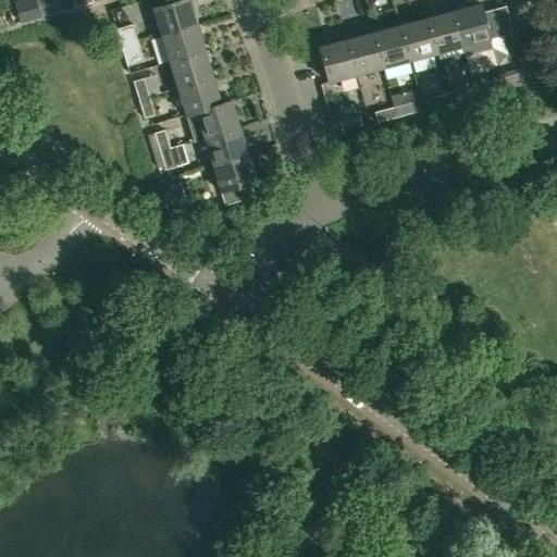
[(34,0),(26,0),(15,3),(21,22),(39,17),(34,0)]
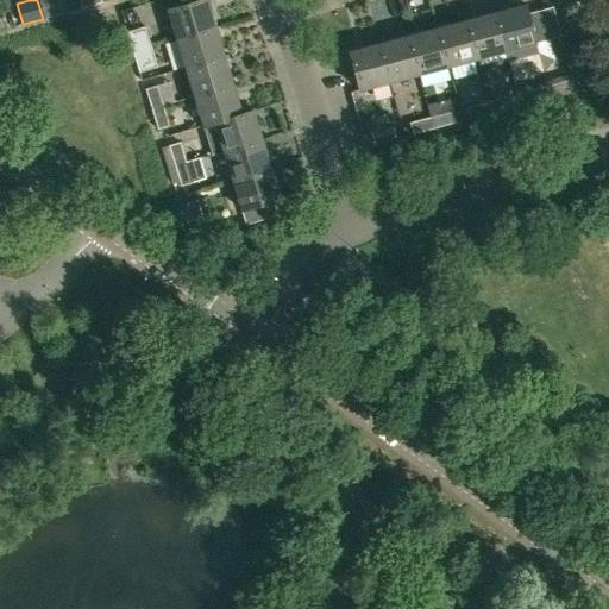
[(60,0),(37,0),(43,19),(63,13),(60,0)]
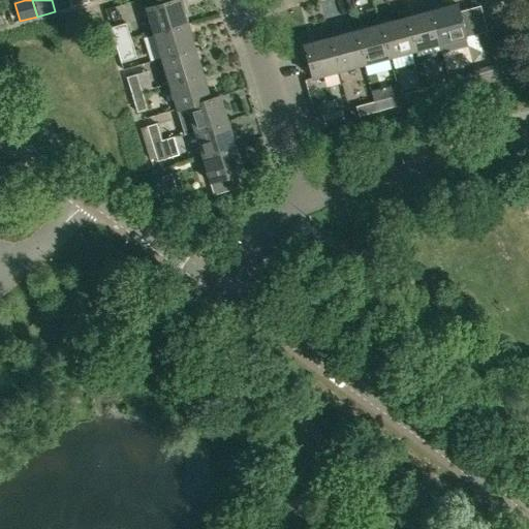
[(154,34),(186,25),(179,0),(169,0),(146,7),(154,34)]
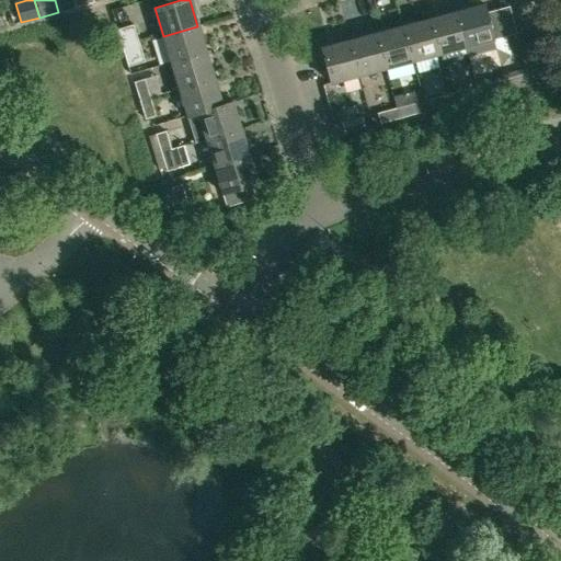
[(483,4),(455,11),(465,47),(468,57),(495,49),(483,4)]
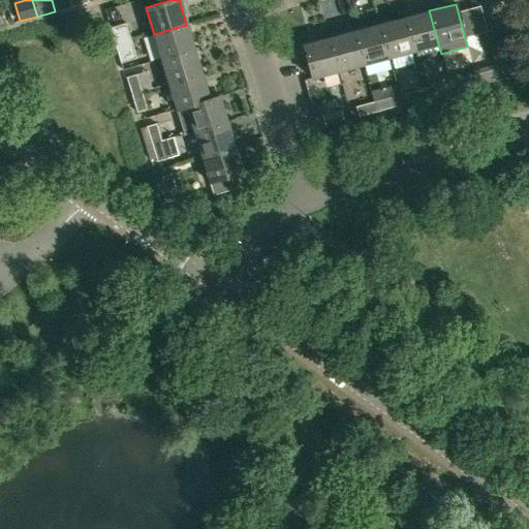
[(429,10),(404,18),(413,52),(438,44),(429,10)]
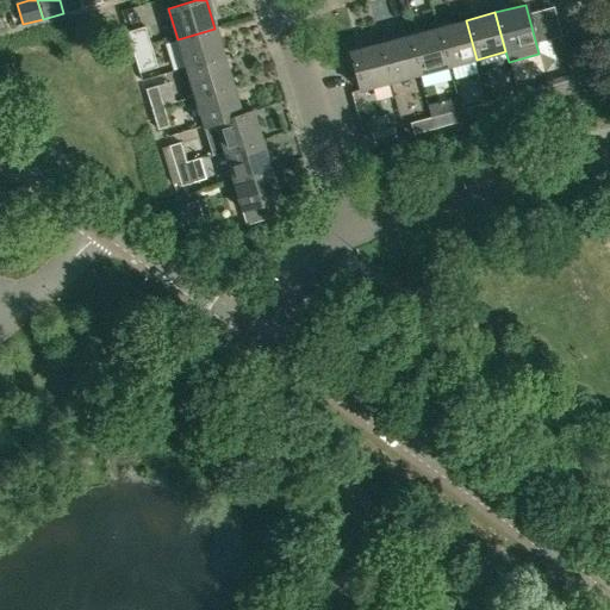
[(477,60),(466,20),(437,27),(448,67),(477,60)]
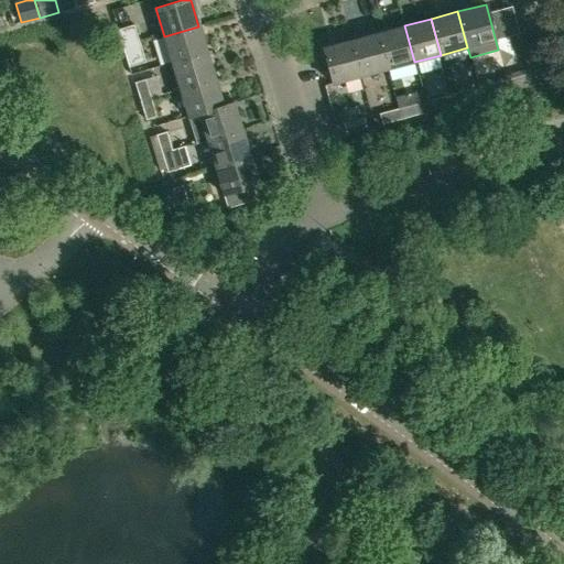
[(118,30),(123,50),(141,44),(134,24),(118,30)]
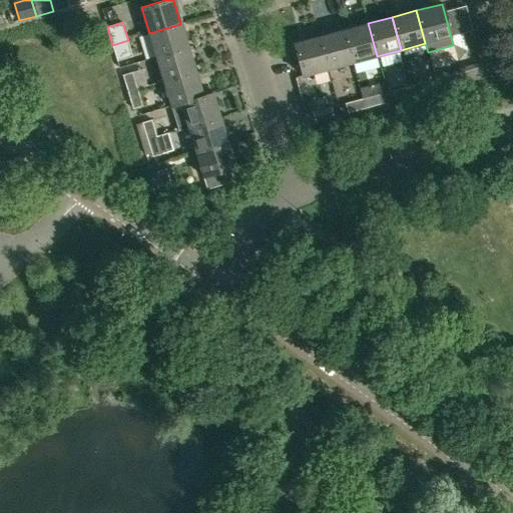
[(352,63),(377,56),(368,23),(344,30),(352,63)]
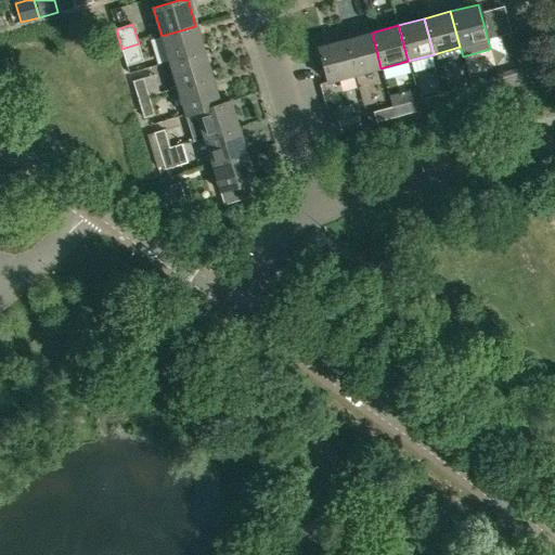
[(195,26),(162,36),(169,62),(204,51),(195,26)]
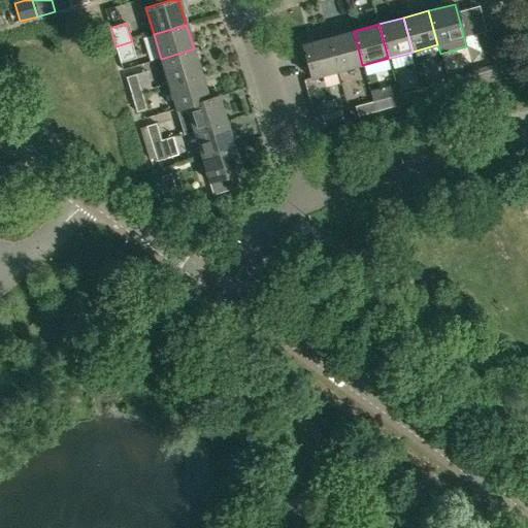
[(337,71),(362,65),(354,31),(328,37),(337,71)]
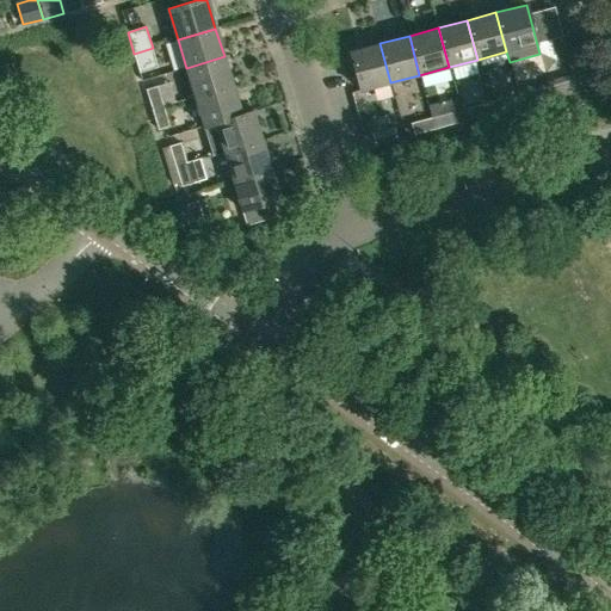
[(360,91),(390,82),(380,43),(350,51),(360,91)]
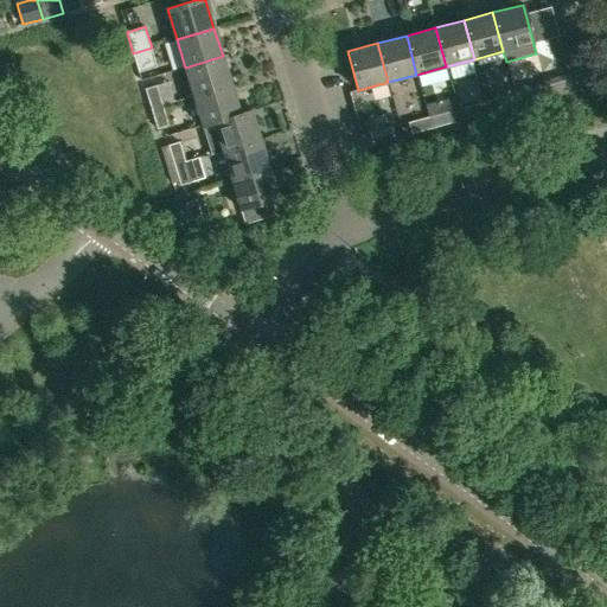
[(133,53),(139,72),(157,66),(152,48),(133,53)]
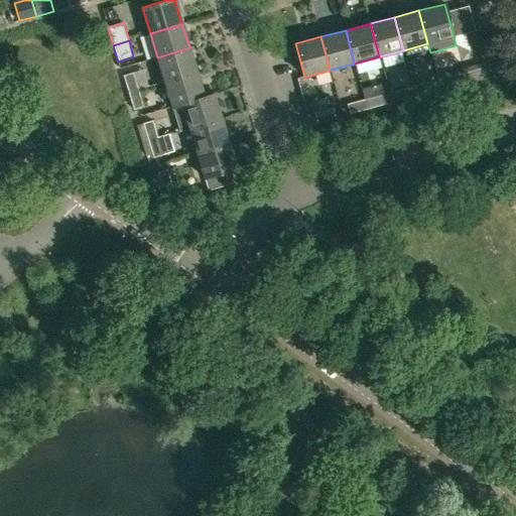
[(189,47),(157,57),(165,82),(197,73),(189,47)]
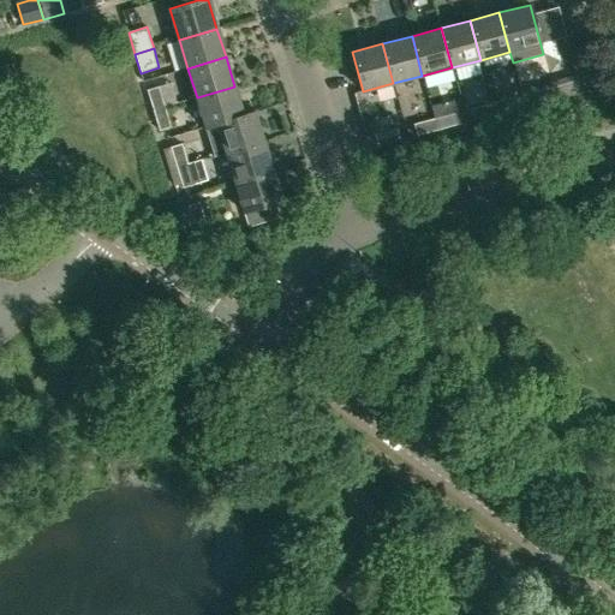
[(147,90),(153,112),(165,108),(157,87),(147,90)]
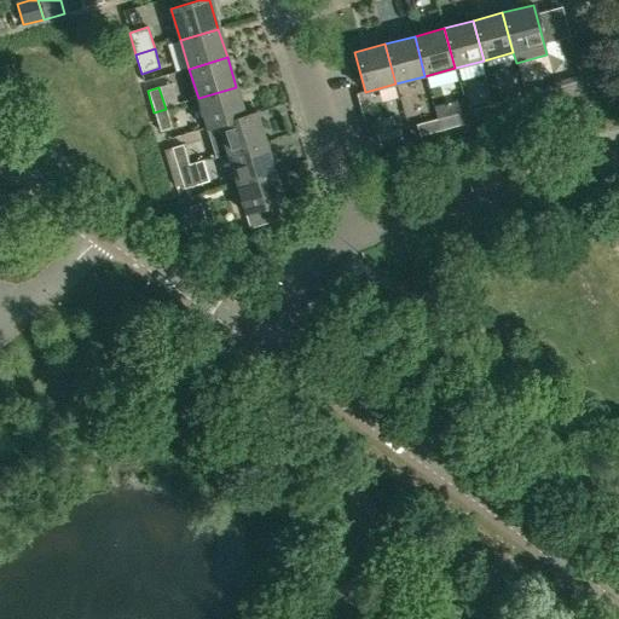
[(246,116),(244,115),(236,87),(198,98),(207,128),(246,116)]
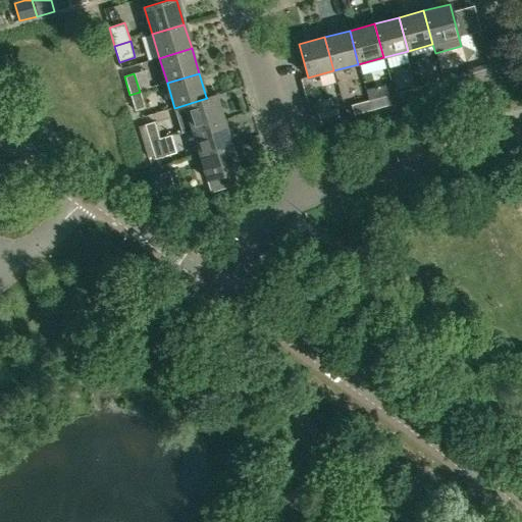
[(470,85),(468,74),(451,80),(453,89),(470,85)]
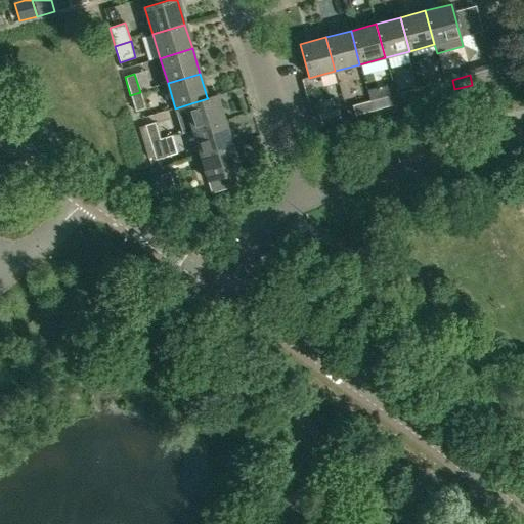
[(420,88),(422,98),(440,93),(437,83),(420,88)]
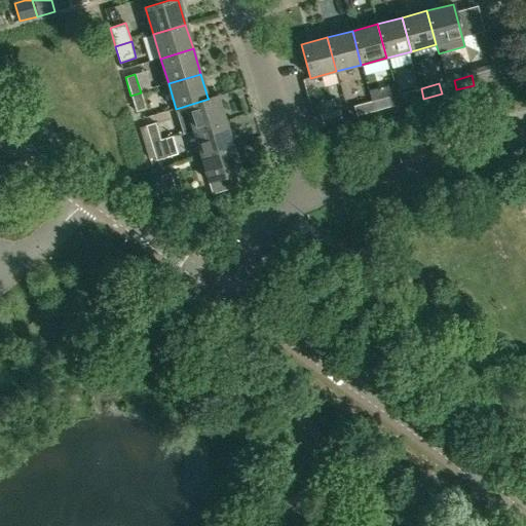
[(404,94),(406,103),(423,99),(421,88),(404,94)]
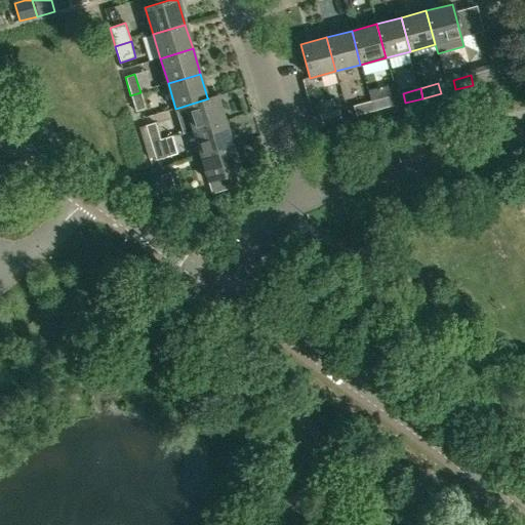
[(130,95),(135,112),(146,109),(140,92),(130,95)]
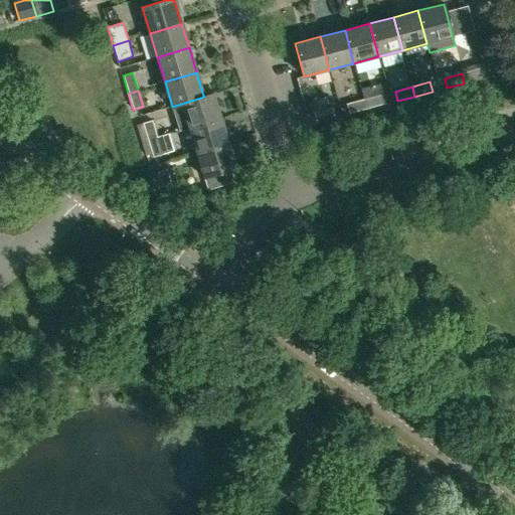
[(185,115),(189,128),(220,119),(213,93),(203,96),(204,97),(172,107),(176,118),(185,115)]
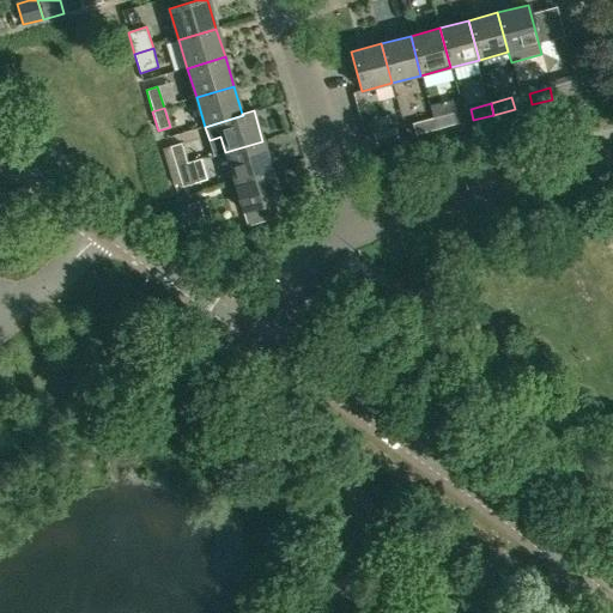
[(432,119),(435,129),(456,125),(454,113),(432,119)]
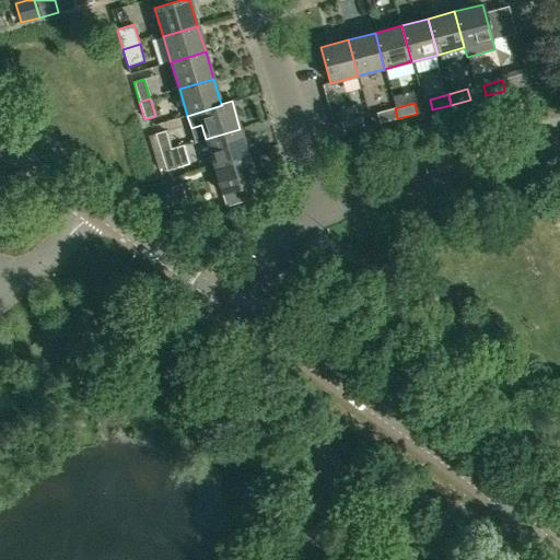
[(376,113),(378,124),(397,118),(395,108),(376,113)]
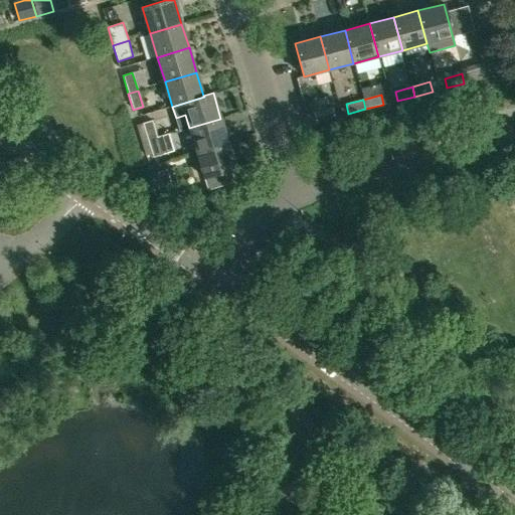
[(314,112),(317,122),(334,117),(332,108),(314,112)]
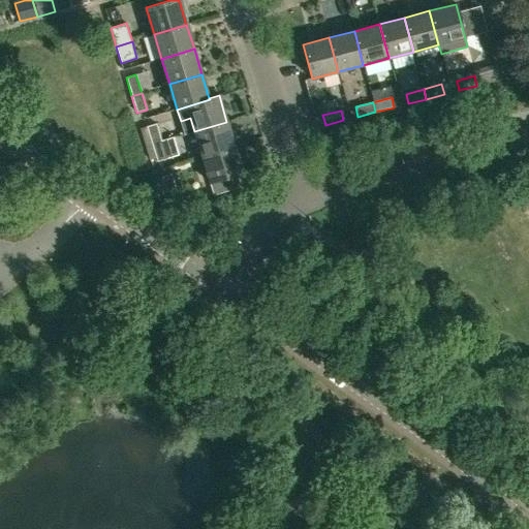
[(201,156),(235,147),(226,122),(194,131),(201,156)]
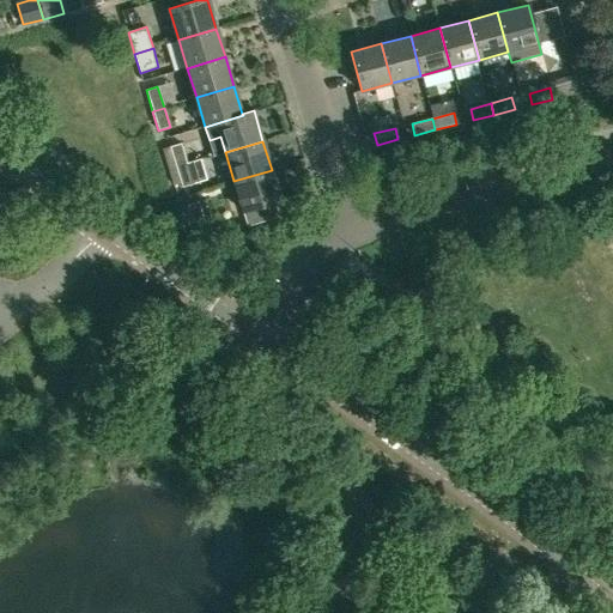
[(169,147),(175,168),(187,164),(181,144),(169,147)]
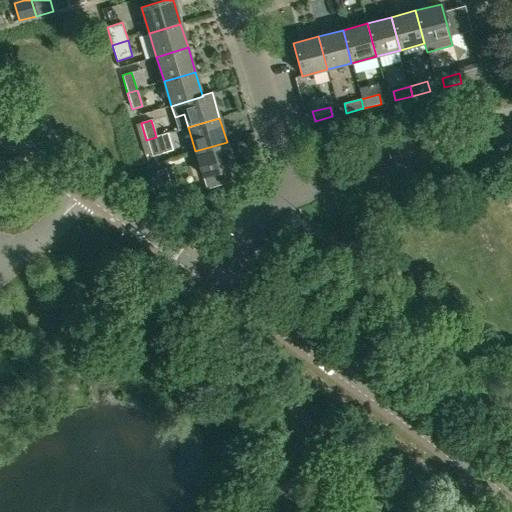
[(164,155),(178,149),(173,135),(158,141),(164,155)]
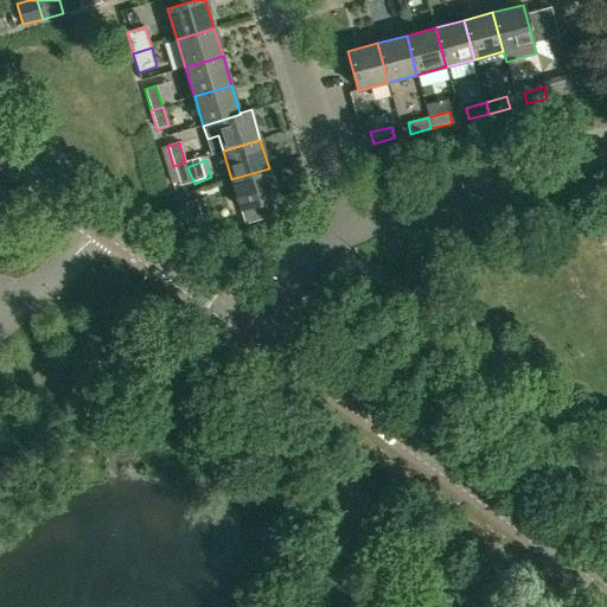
[(185,163),(173,166),(180,186),(191,183),(185,163)]
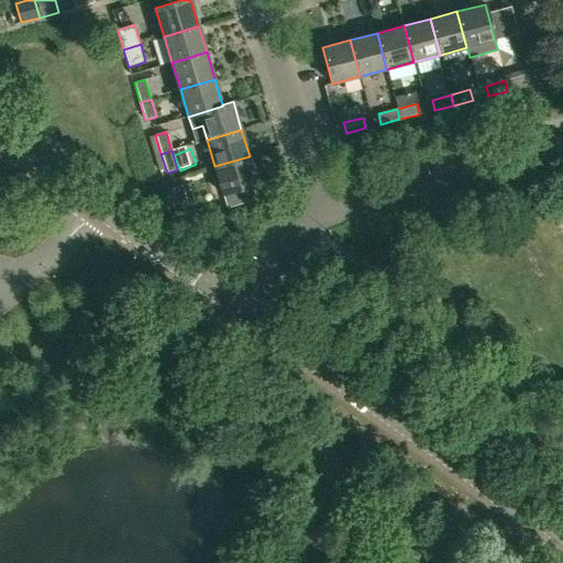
[(258,184),(250,156),(214,166),(223,194),(251,186),(258,184)]
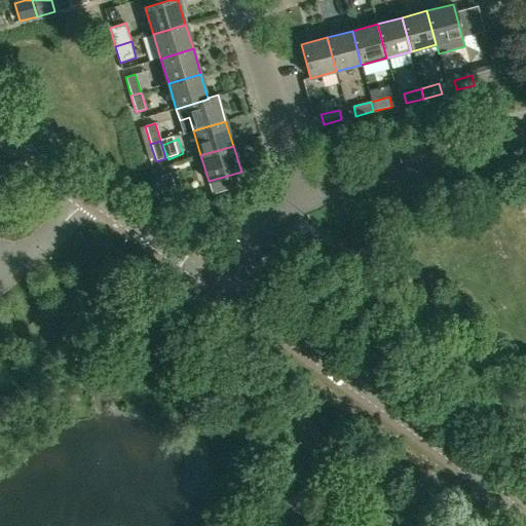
[(176,190),(170,173),(160,176),(165,193),(176,190)]
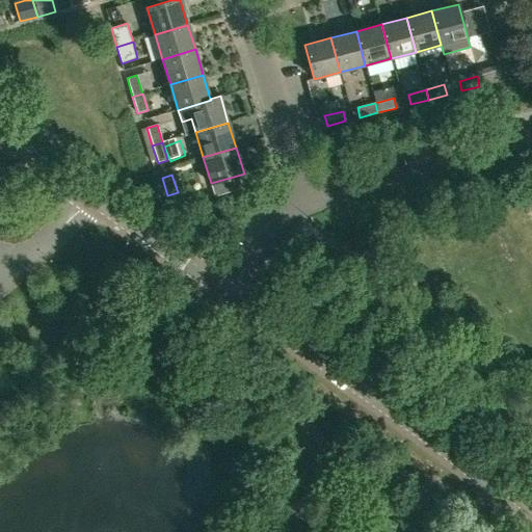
[(215,195),(241,187),(237,176),(211,183),(215,195)]
